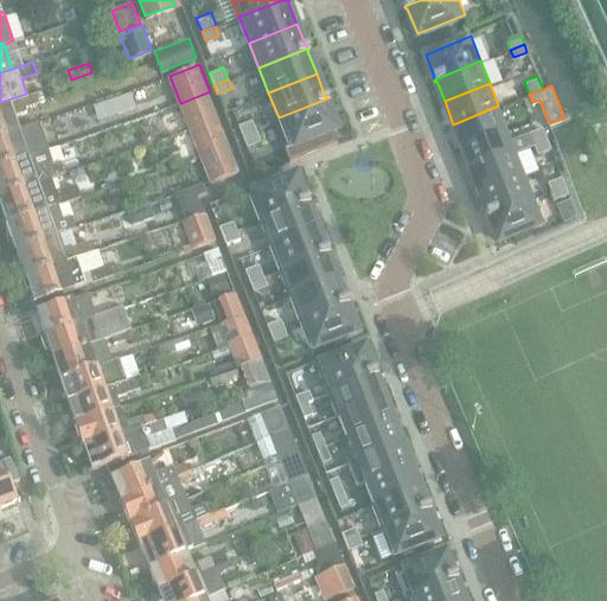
[(27,95),(26,94),(0,102),(0,133),(19,127),(16,115),(27,110),(26,107),(45,100),(42,89),(27,95)]
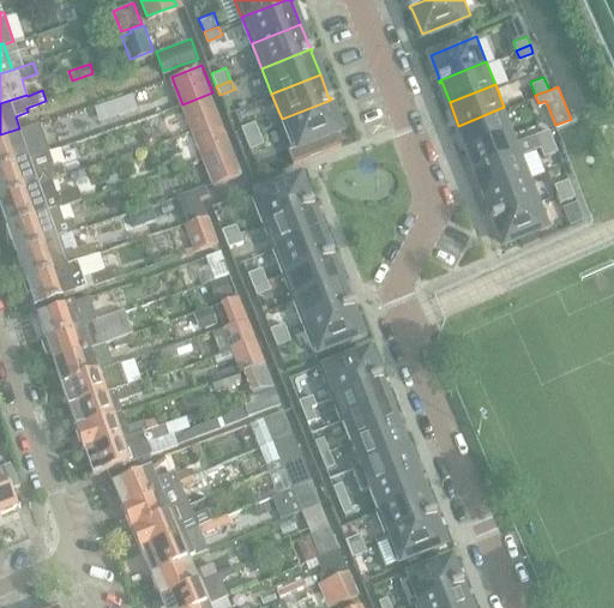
[(132,91),(113,97),(119,112),(137,106),(132,91)]
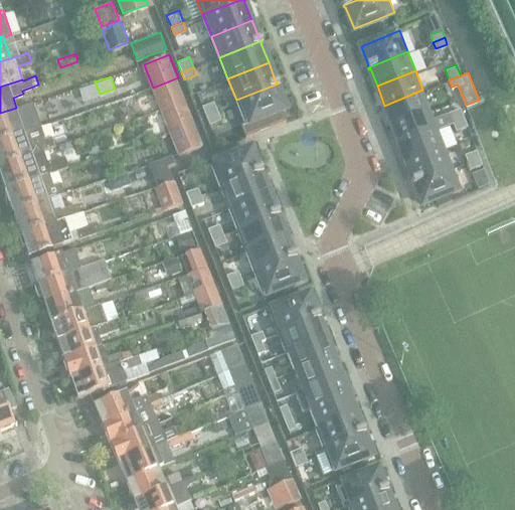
[(153,88),(162,110),(186,100),(178,77),(153,88)]
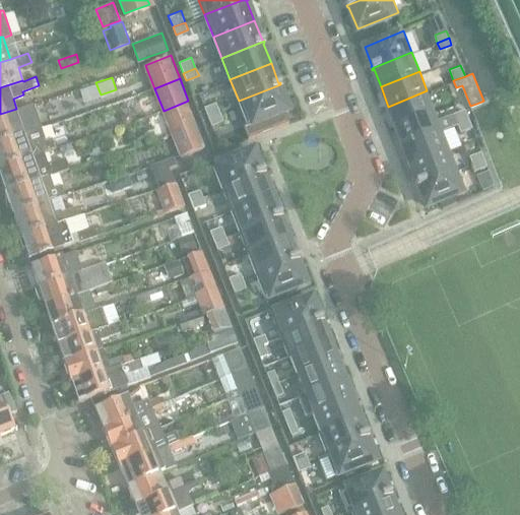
[(280,84),(239,101),(248,124),(256,121),(257,124),(270,119),(269,116),(288,108),(280,86),(281,86),(280,84)]
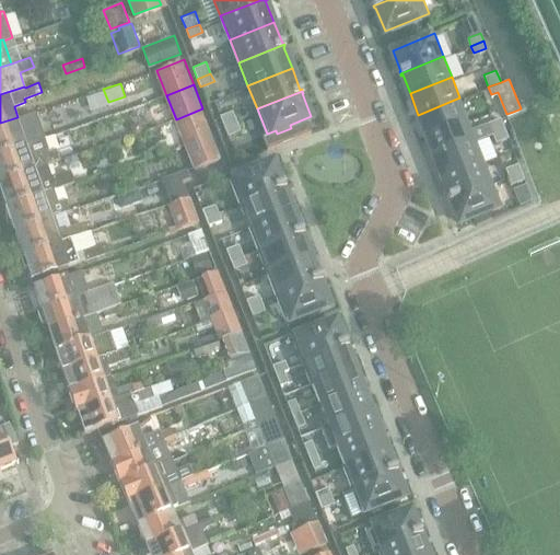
[(418,115),(427,136),(468,118),(459,97),(418,115)]
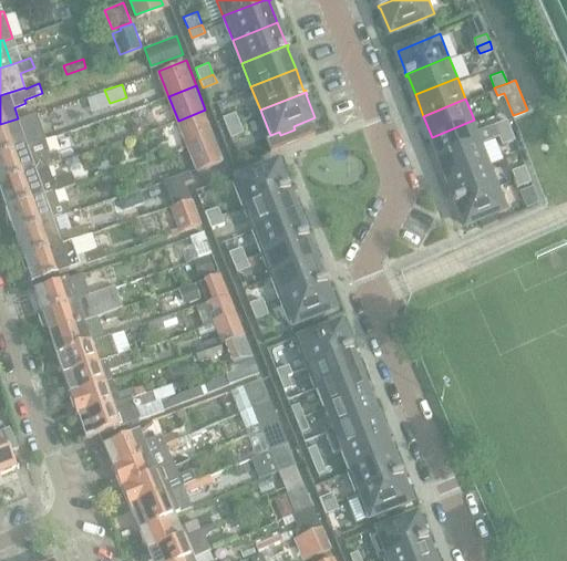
[(236,108),(223,114),(226,123),(239,118),(236,108)]
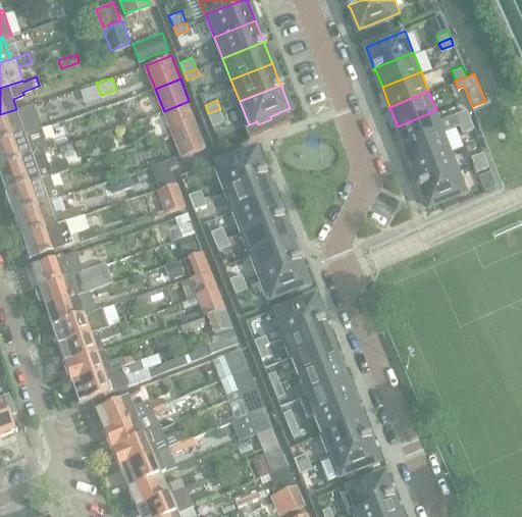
[(164,111),(172,134),(198,123),(189,101),(164,111)]
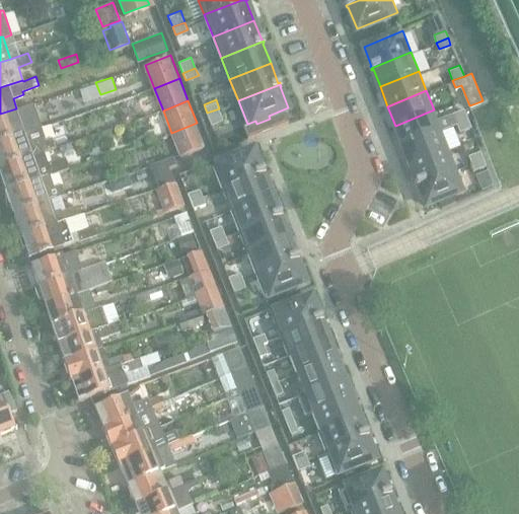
[(463,107),(451,112),(456,124),(467,119),(463,107)]
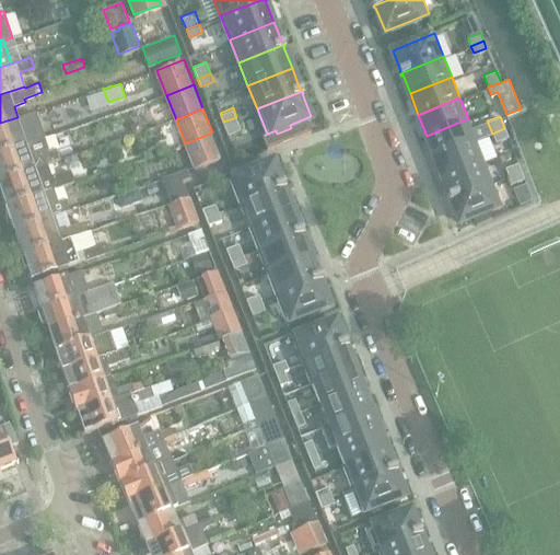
[(0,150),(26,141),(18,117),(0,123),(0,150)]
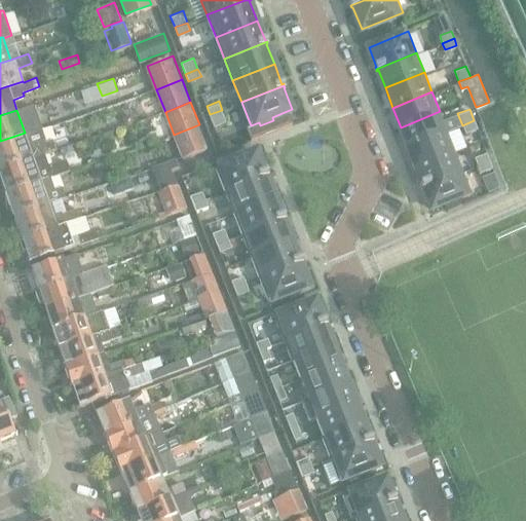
[(222,110),(210,114),(214,125),(226,120),(222,110)]
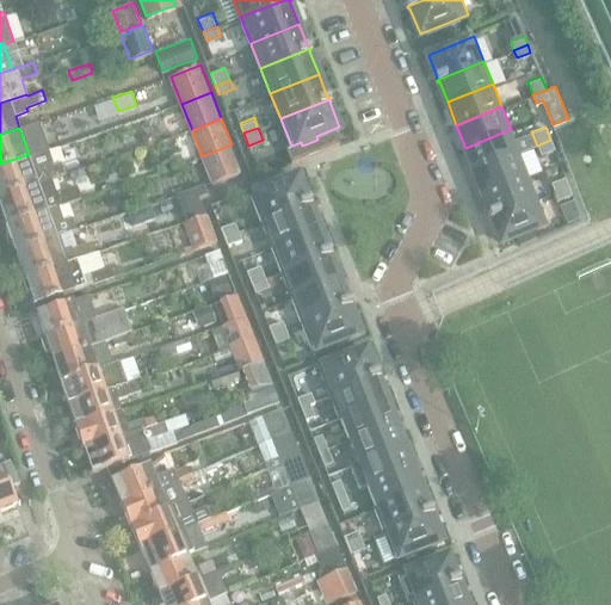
[(466,148),(474,171),(519,152),(511,129),(466,148)]
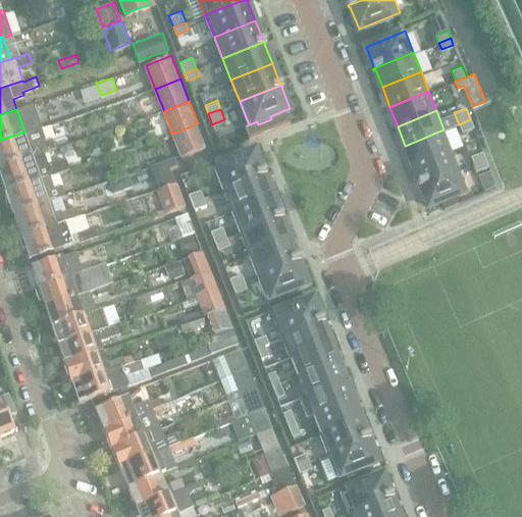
[(470,119),(459,124),(462,131),(473,126),(470,119)]
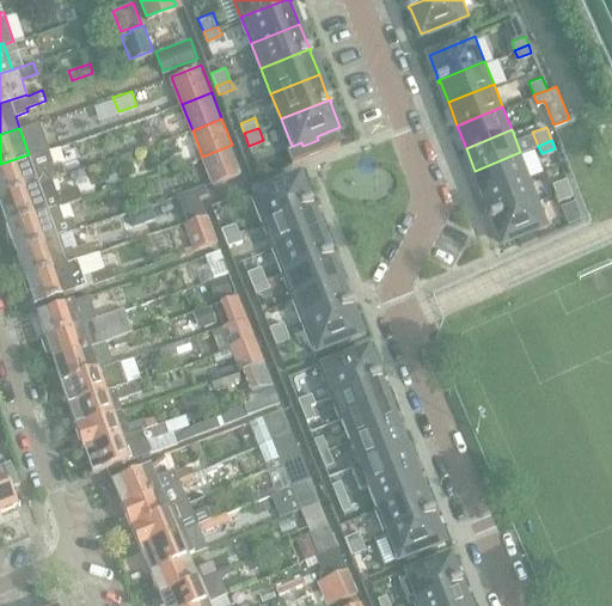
[(242,169),(232,145),(202,157),(212,181),(242,169)]
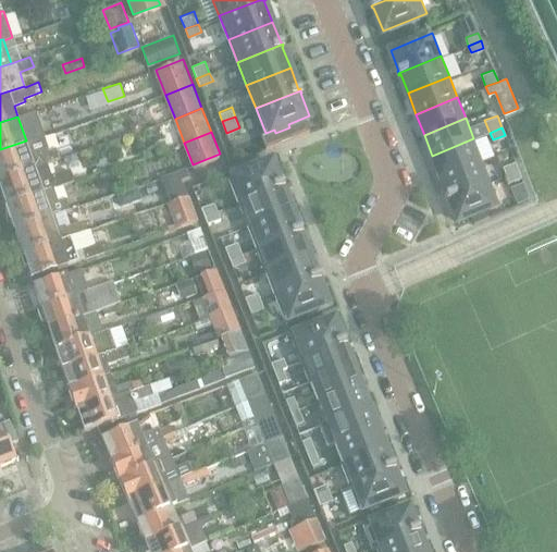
[(0,176),(46,161),(59,156),(56,147),(49,149),(44,134),(26,140),(0,149),(0,176)]
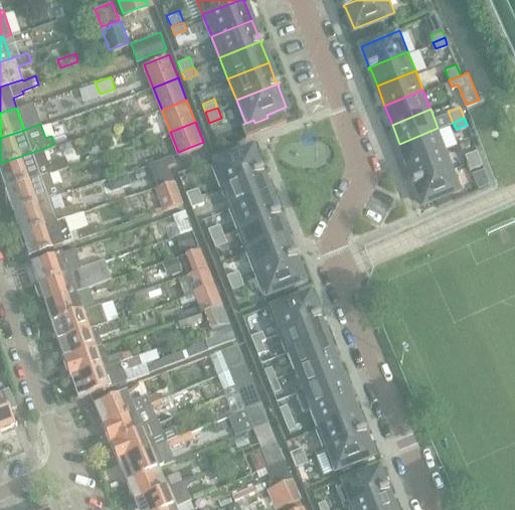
[(399,144),(407,163),(446,147),(438,128),(399,144)]
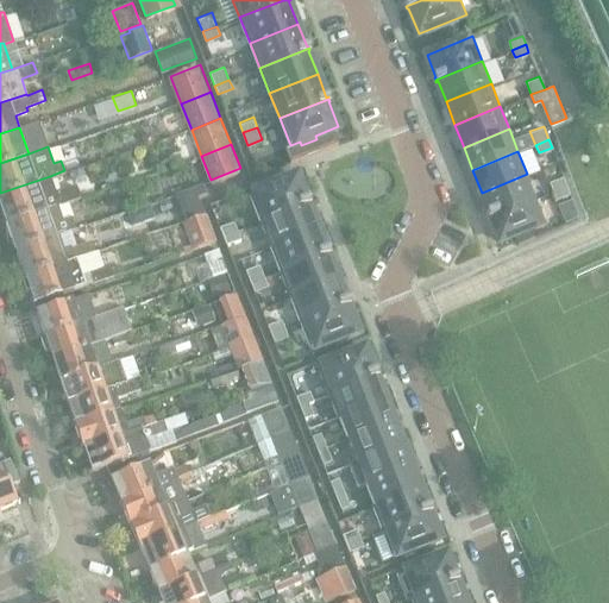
[(250,193),(261,220),(309,200),(309,199),(307,199),(297,174),(250,193)]
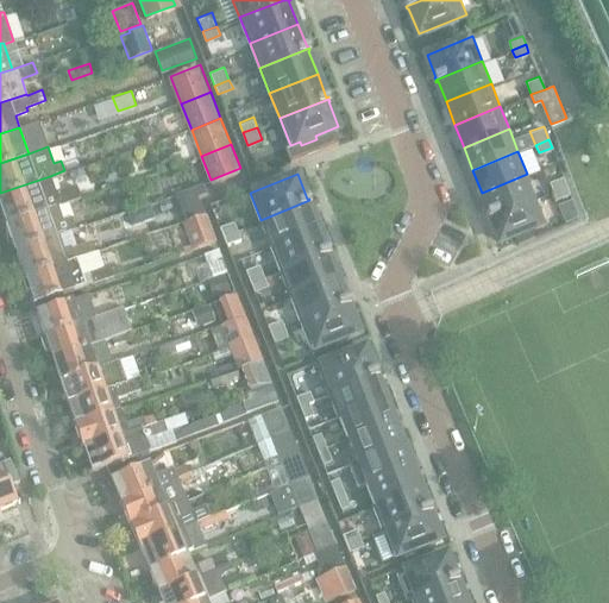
[(488,213),(489,215),(535,196),(527,174),(482,193),(489,213),(488,213)]
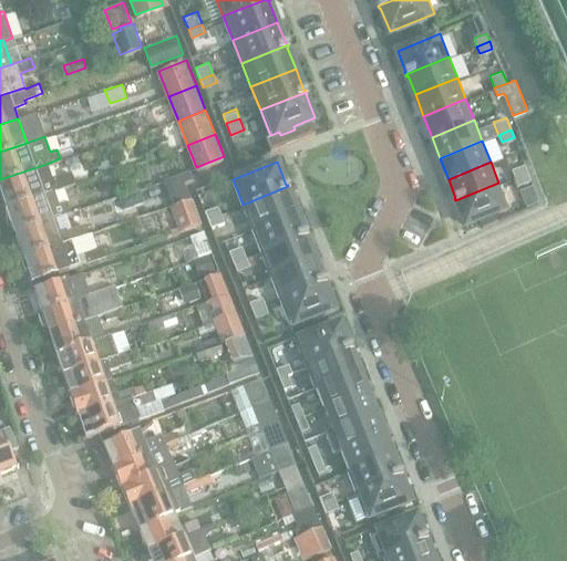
[(0,186),(7,205),(53,188),(74,182),(71,170),(52,178),(47,164),(0,179),(0,186)]
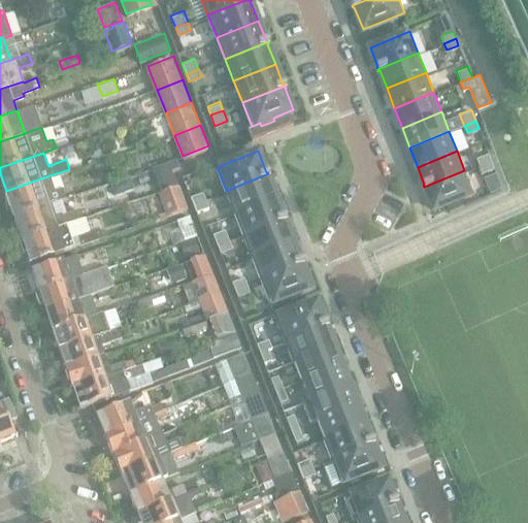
[(475,158),(479,165),(491,160),(488,153),(475,158)]
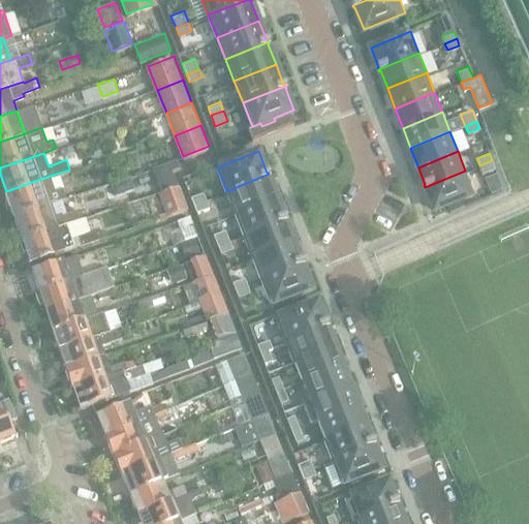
[(173,171),(180,168),(177,159),(154,167),(162,189),(177,184),(173,171)]
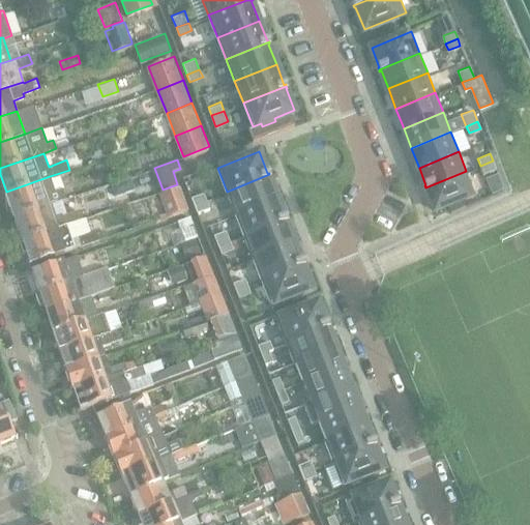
[(493,161),(480,166),(483,174),(496,169),(493,161)]
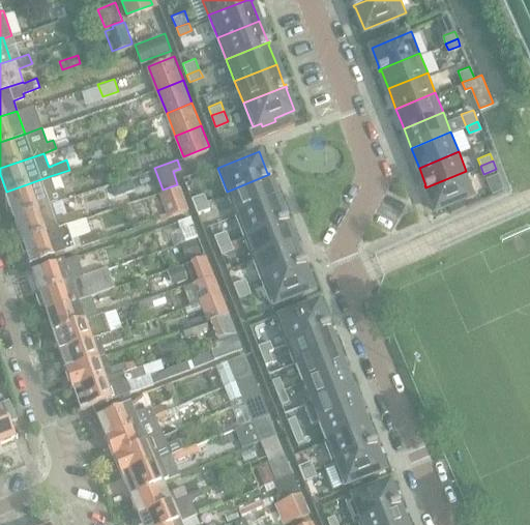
[(147,171),(138,174),(140,182),(150,179),(147,171)]
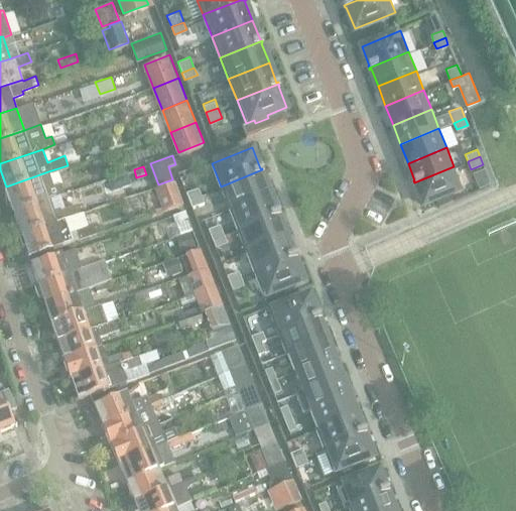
[(454,166),(414,182),(414,184),(416,183),(423,203),(463,187),(454,166)]
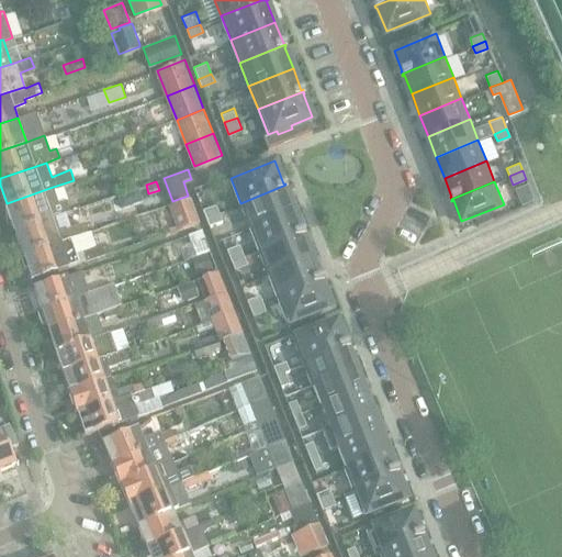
[(240,203),(249,226),(293,209),(285,188),(287,187),(285,185),(240,203)]
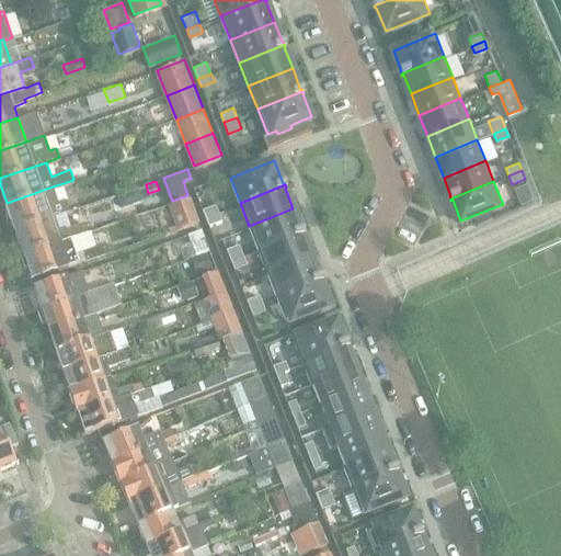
[(7,203),(15,228),(52,215),(69,208),(66,199),(58,201),(53,186),(7,203)]
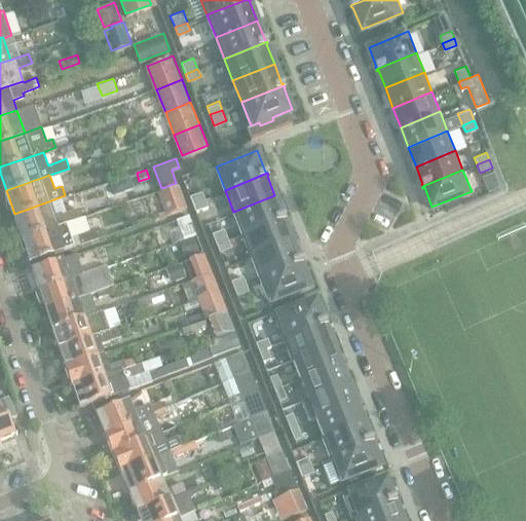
[(186,208),(179,184),(160,191),(167,214),(186,208)]
